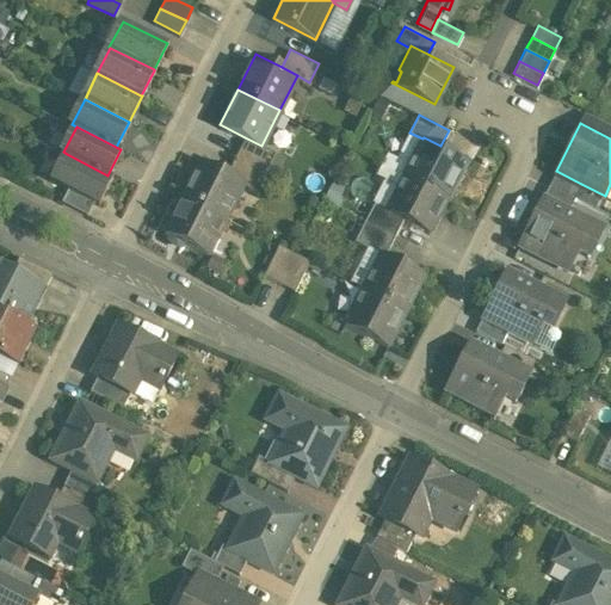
[(261,146),(245,137),(236,155),(265,170),(273,152),(261,146)]
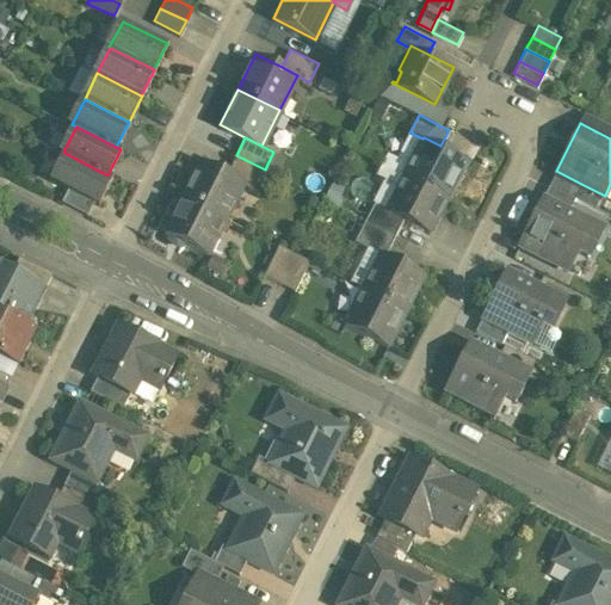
[(440,146),(424,137),(423,139),(412,161),(414,162),(408,176),(448,196),(466,159),(440,146)]
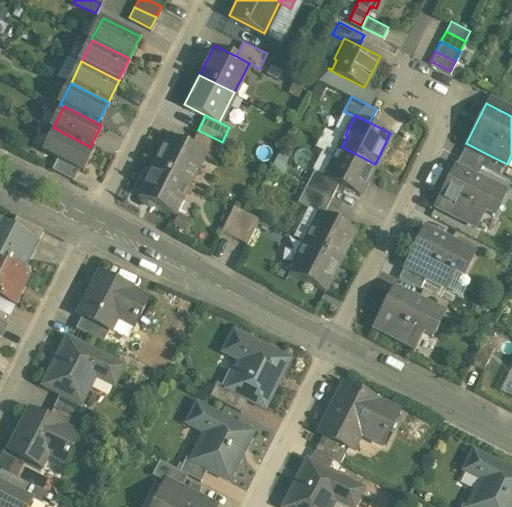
[(90,147),(56,129),(45,151),(57,157),(78,167),(83,170),(94,148),(90,147)]
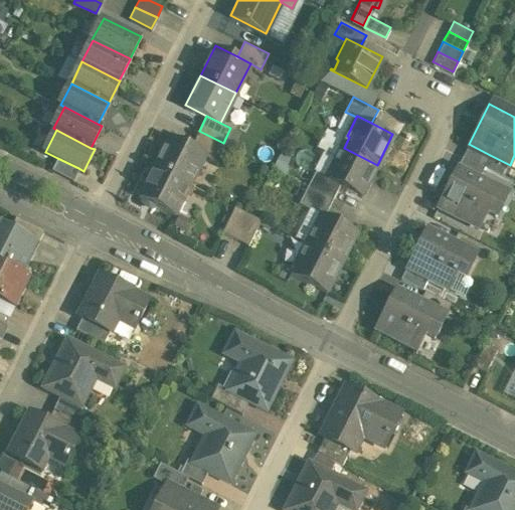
[(223,143),(199,131),(191,146),(204,153),(215,159),(223,143)]
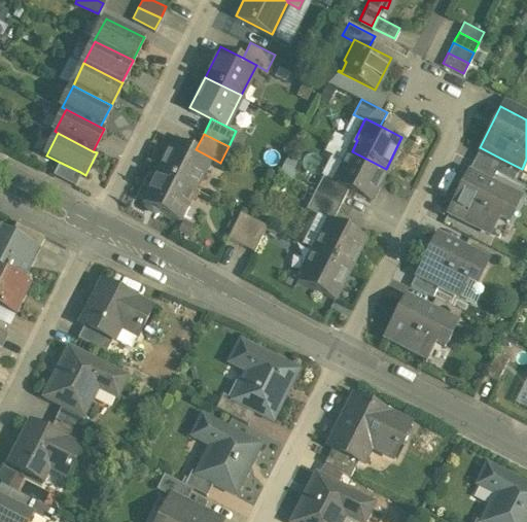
[(196,149),(174,138),(159,169),(194,186),(209,157),(196,149)]
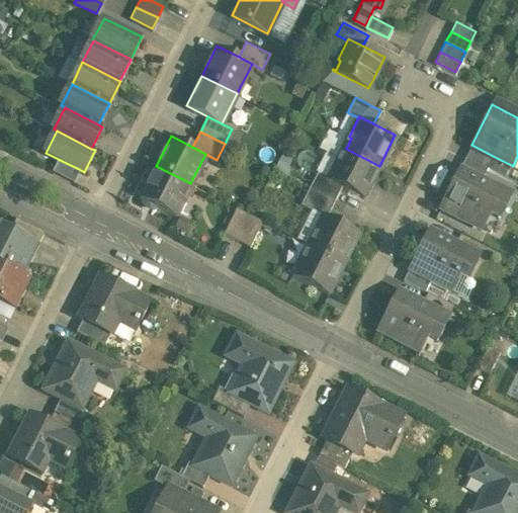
[(493,156),(471,145),(466,156),(488,166),(493,156)]
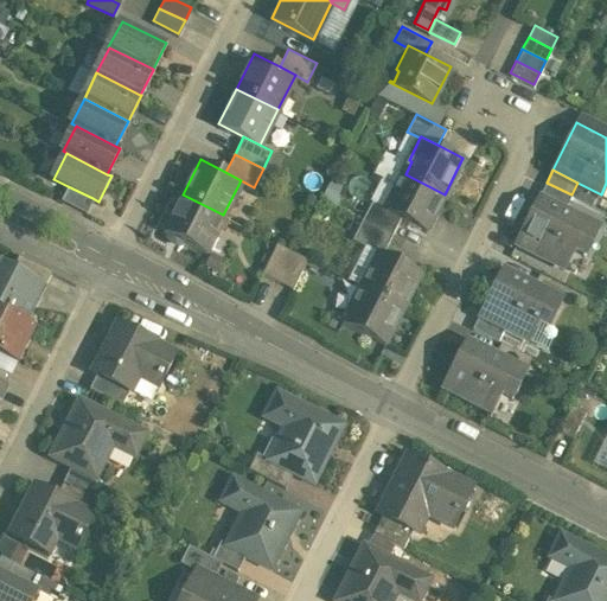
[(445,194),(406,174),(398,187),(395,185),(384,206),(384,208),(401,217),(426,230),(445,194)]
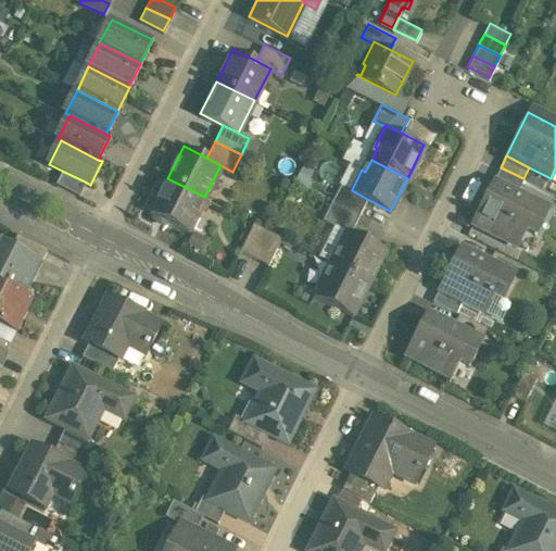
[(523,178),(501,167),(494,178),(517,190),(523,178)]
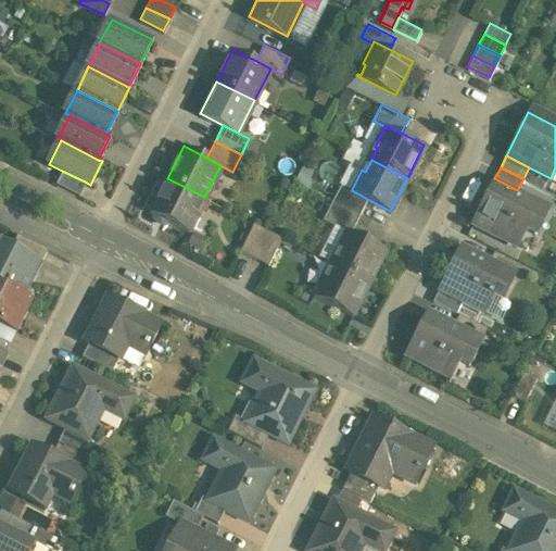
[(85,182),(62,171),(55,182),(79,193),(85,182)]
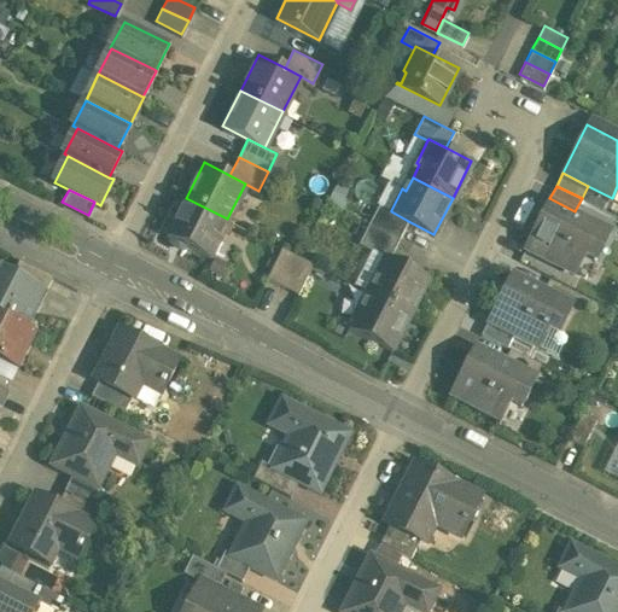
[(227,219),(186,198),(168,233),(209,255),(227,219)]
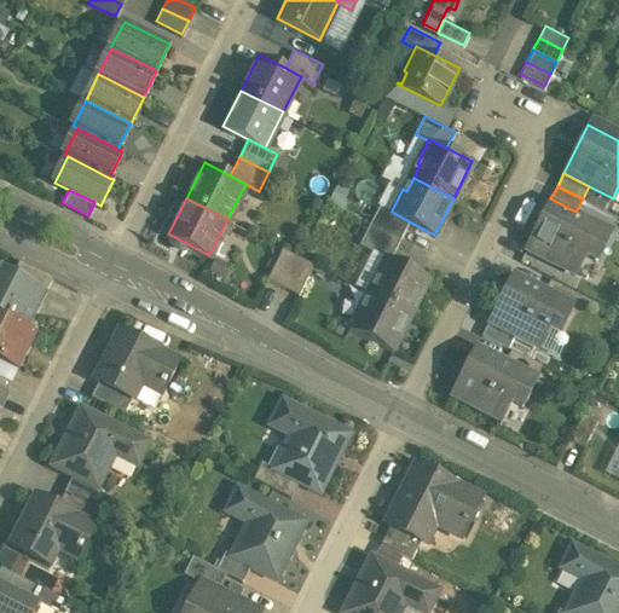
[(576,212),(550,198),(526,246),(576,271),(585,252),(595,256),(609,229),(576,212)]
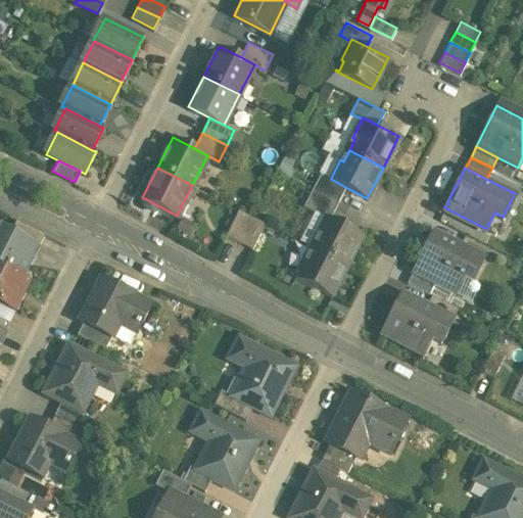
[(331,178),(320,173),(312,189),(337,201),(345,187),(331,179),(331,178)]
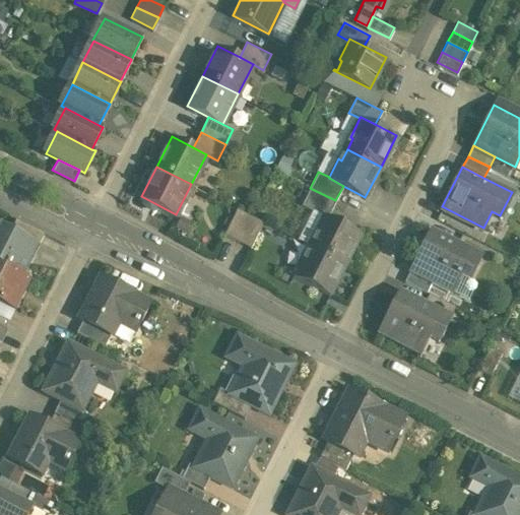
[(335,200),(310,188),(302,204),(323,214),(324,213),(328,215),(335,200)]
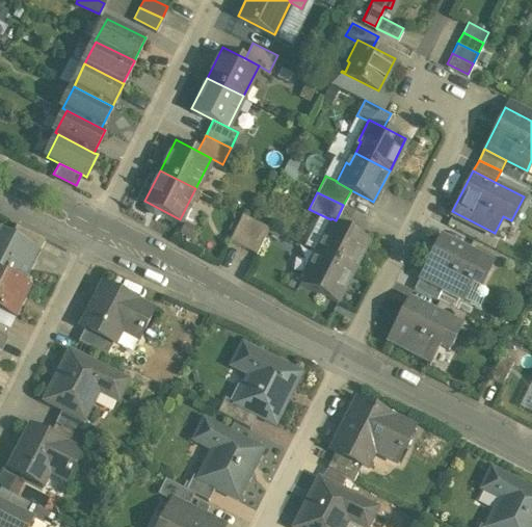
[(336,220),(331,218),(330,219),(321,239),(324,240),(319,251),(353,268),(369,237),(336,220)]
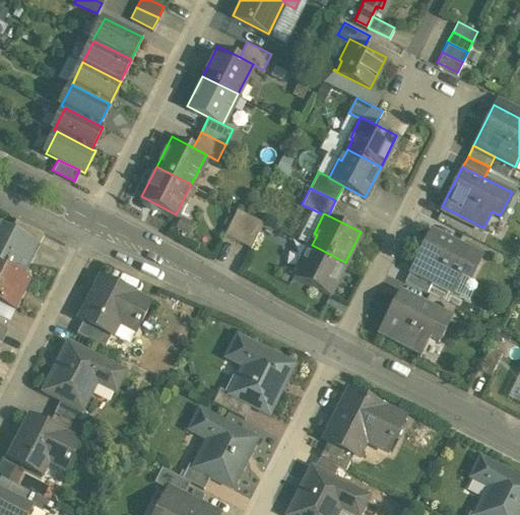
[(250,214),(238,240),(251,246),(263,220),(250,214)]
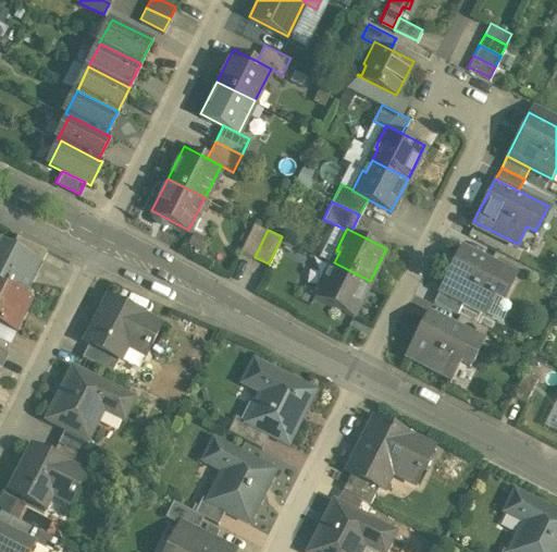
[(47,248),(17,233),(11,244),(41,260),(47,248)]
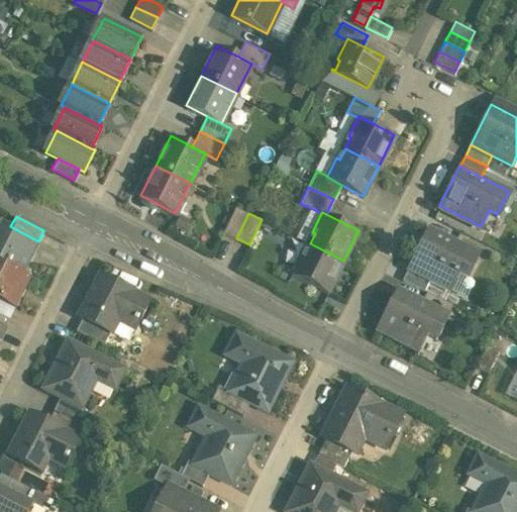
[(10,226),(1,222),(0,222),(0,260),(23,272),(38,241),(10,226)]
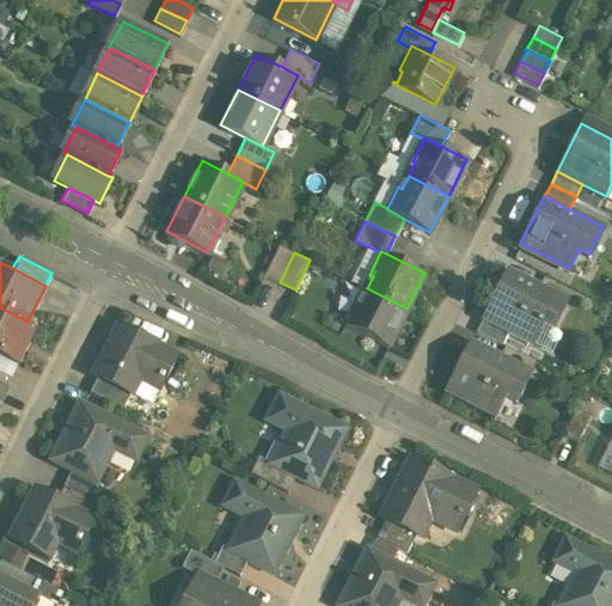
[(507,269),(483,316),(508,329),(532,340),(542,320),(552,326),(567,299),(507,269)]
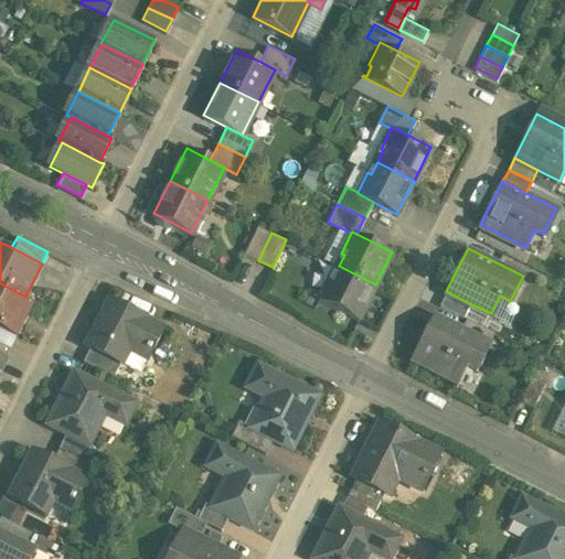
[(375,285),(339,266),(332,278),(329,277),(319,298),(358,318),(375,285)]
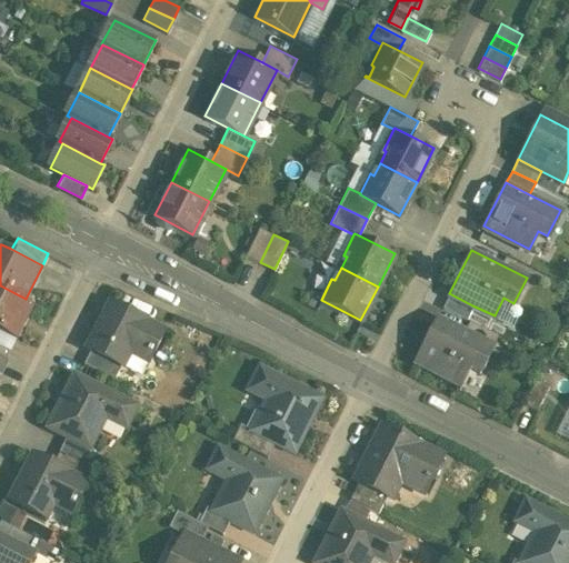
[(26,299),(0,285),(0,328),(17,337),(33,303),(26,299)]
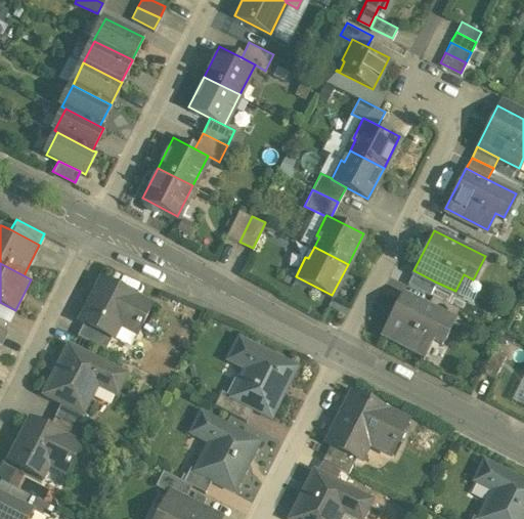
[(435,282),(413,270),(408,280),(430,292),(435,282)]
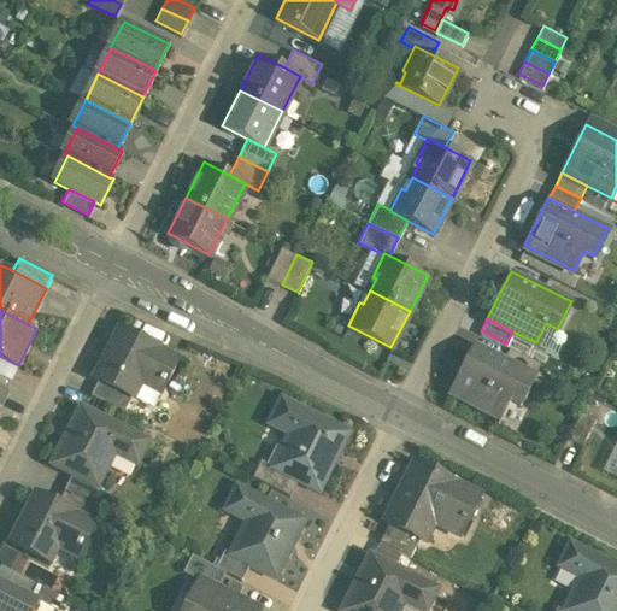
[(118,327),(94,375),(99,377),(131,394),(134,395),(141,380),(162,391),(178,357),(118,327)]
